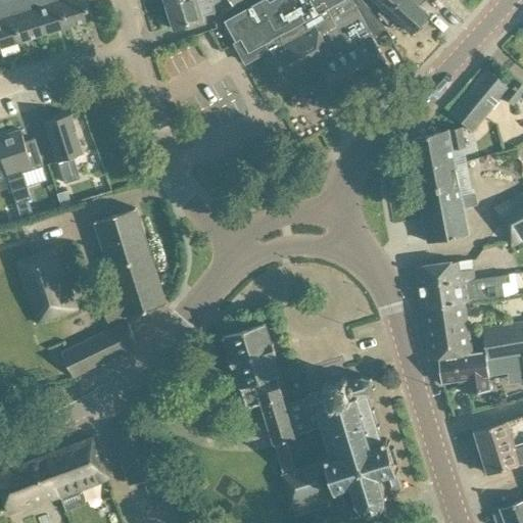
[(0,0),(0,47),(18,41),(4,0),(0,0)]
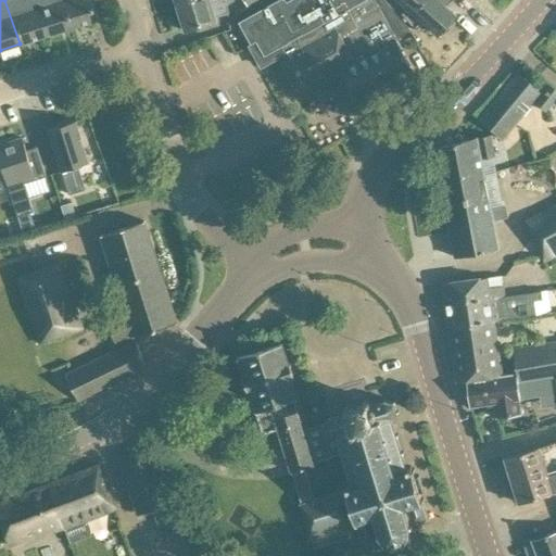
[(4,0),(20,43),(43,36),(32,0),(4,0)]
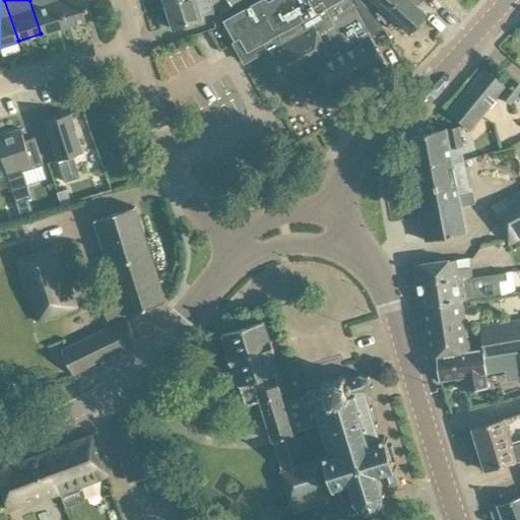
[(29,0),(41,34),(64,26),(56,0),(29,0)]
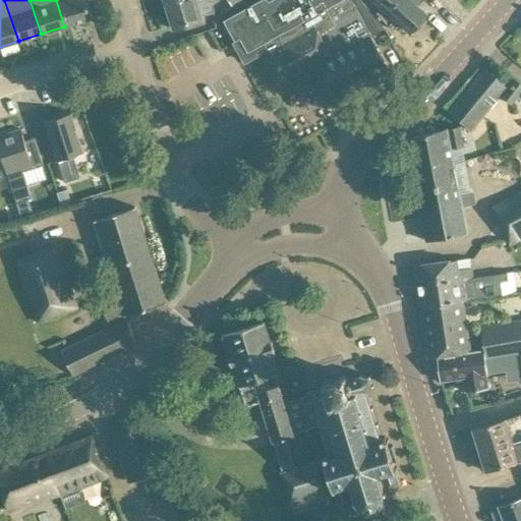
[(56,0),(64,26),(88,19),(81,0),(56,0)]
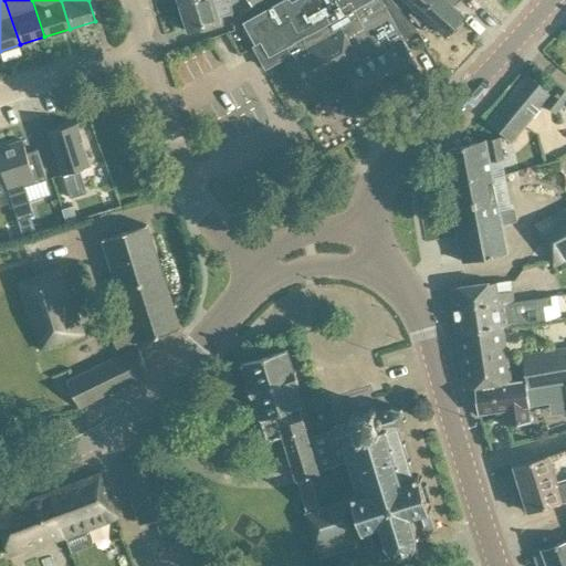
[(220,20),(217,10),(230,6),(228,0),(188,0),(179,3),(188,31),(220,20)]
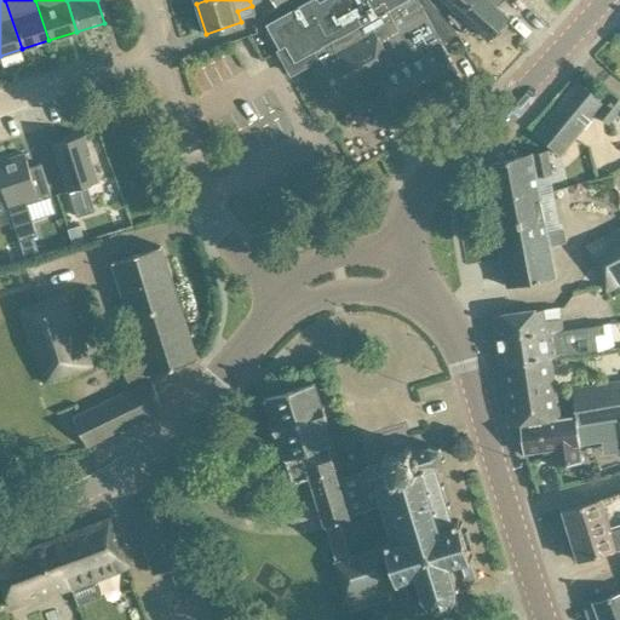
[(258,0),(268,12),(285,0),(258,0)]
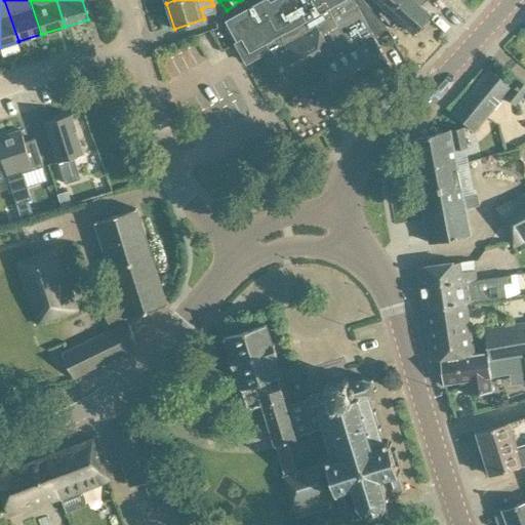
[(372,37),(386,30),(361,0),(273,0),(272,1),(270,0),(263,0),(252,5),(255,10),(235,22),(233,16),(226,21),(237,41),(242,39),(249,52),(264,45),(268,51),(264,54),(284,90),(322,69),(339,101),(393,71),(372,37)]
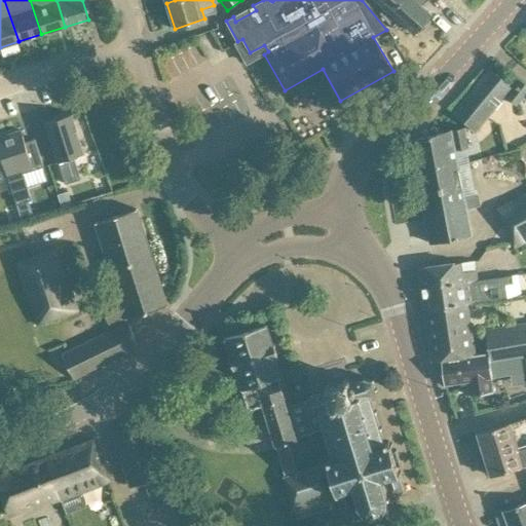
[(422,5),(427,0),(377,0),(386,7),(380,12),(397,30),(404,23),(415,34),(431,14),(422,5)]
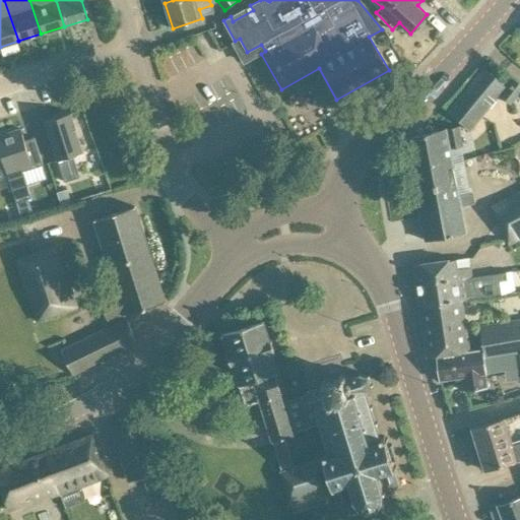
[(483,67),(447,112),(470,131),(500,95),(510,105),(519,91),(519,83),(504,71),(498,78),(483,67)]
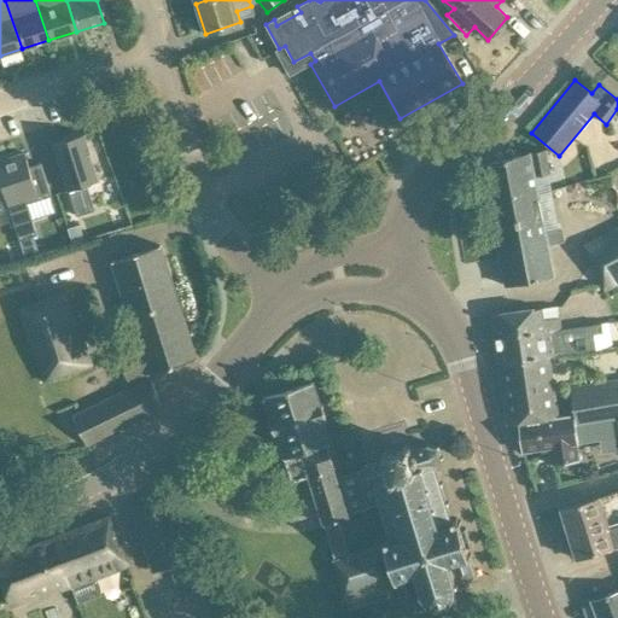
[(92,133),(62,143),(85,215),(103,209),(94,181),(106,178),(92,133)]
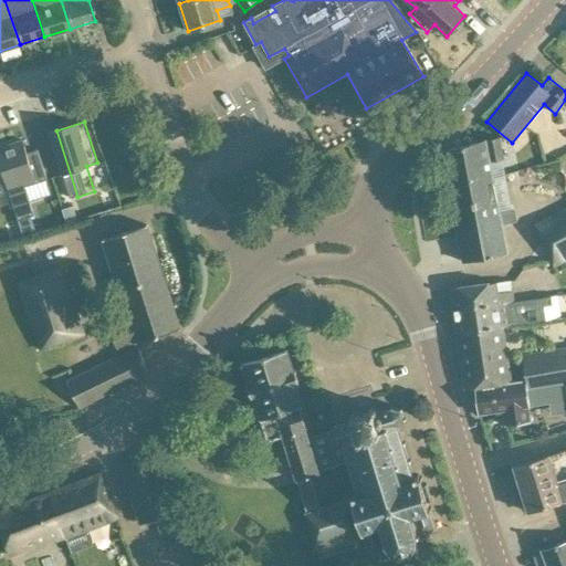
[(28,139),(0,147),(0,148),(21,215),(37,209),(29,186),(52,178),(43,149),(32,153),(28,139)]
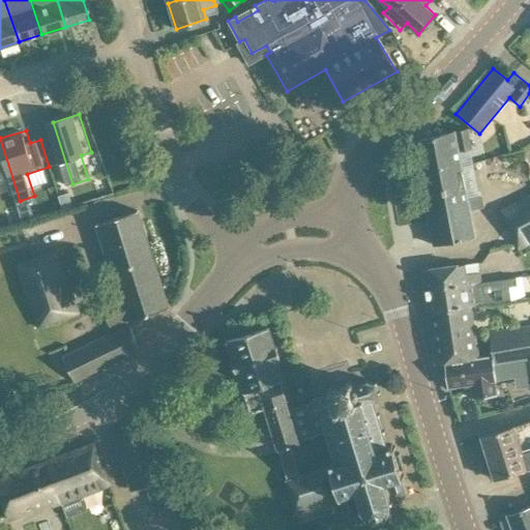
[(413,141),(418,167),(432,164),(433,170),(461,164),(459,151),(471,148),(468,130),(455,134),(455,133),(413,141)]
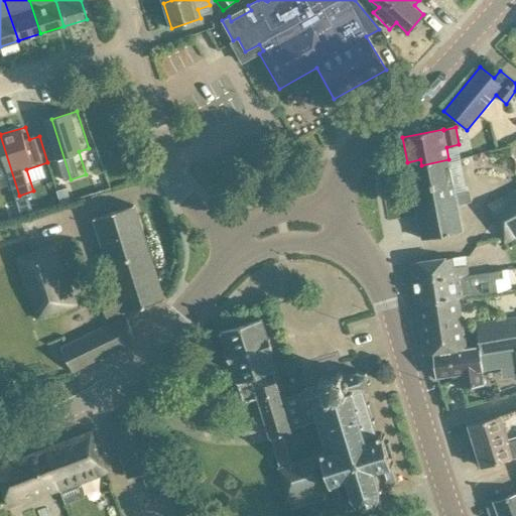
[(463,231),(458,204),(470,202),(468,188),(455,191),(448,159),(421,165),(420,159),(407,162),(422,239),(463,231)]
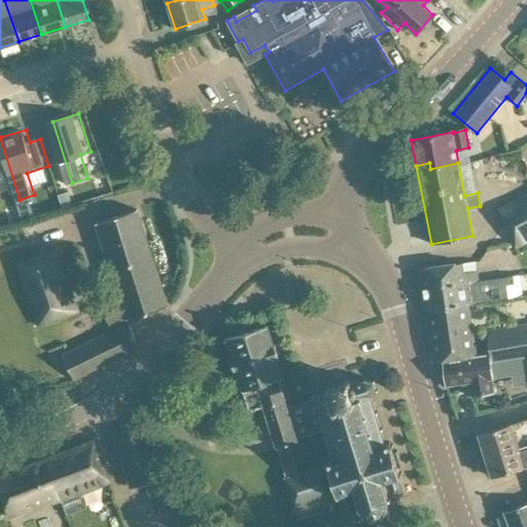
[(68,191),(58,195),(62,207),(71,204),(68,191)]
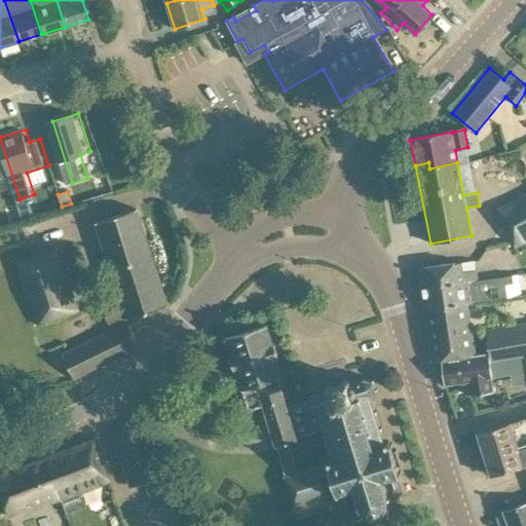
[(525,191),(495,208),(516,248),(525,241),(525,191)]
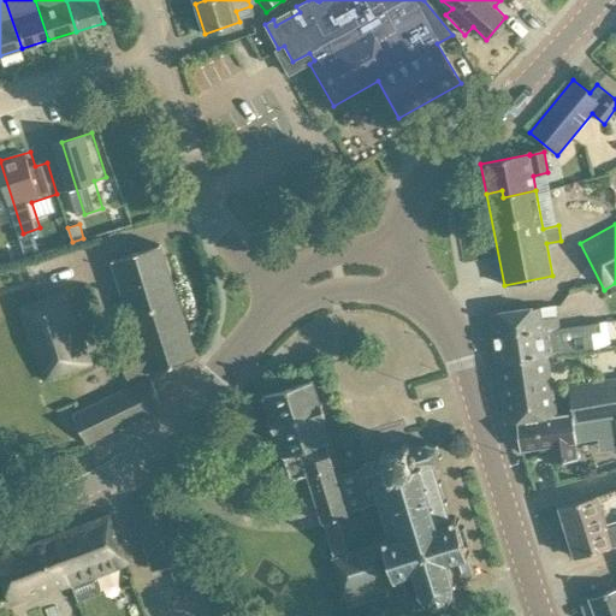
[(196,357),(160,244),(112,260),(141,349),(119,356),(126,379),(148,372),(148,373),(196,357)]
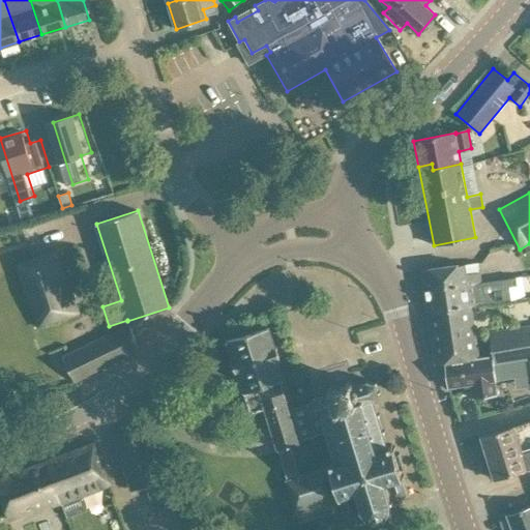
[(38,327),(78,313),(55,252),(16,266),(38,327)]
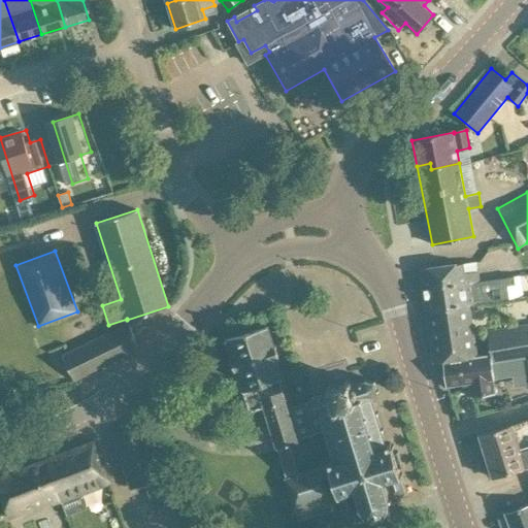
[(463,263),(421,269),(423,287),(455,283),(455,285),(480,282),(477,271),(464,273),(463,263)]
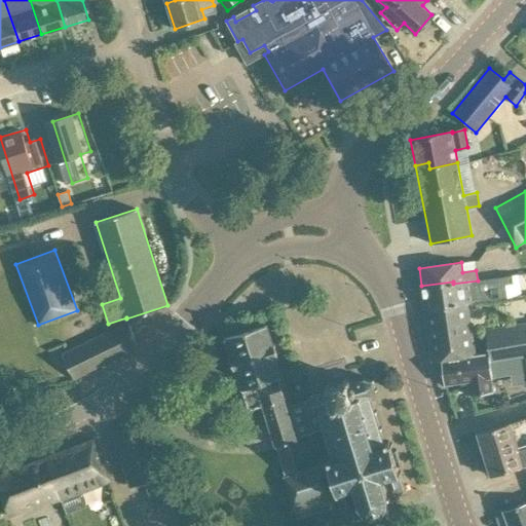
[(509,298),(506,284),(514,283),(513,275),(478,280),(453,284),(453,282),(421,286),(425,309),(466,303),(466,304),(467,304),(481,302),(509,298)]
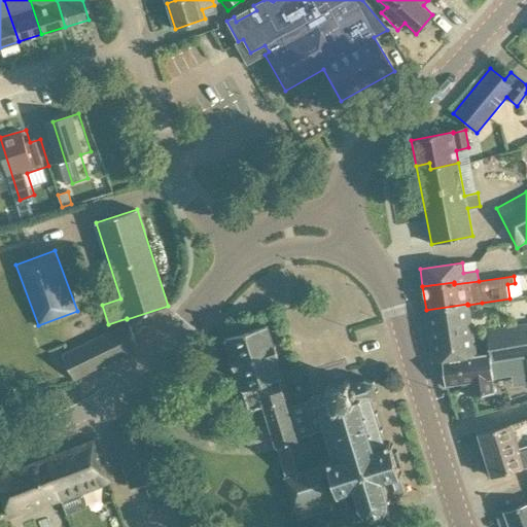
[(467,304),(426,310),(433,361),(442,360),(476,356),(468,305),(467,305),(467,304)]
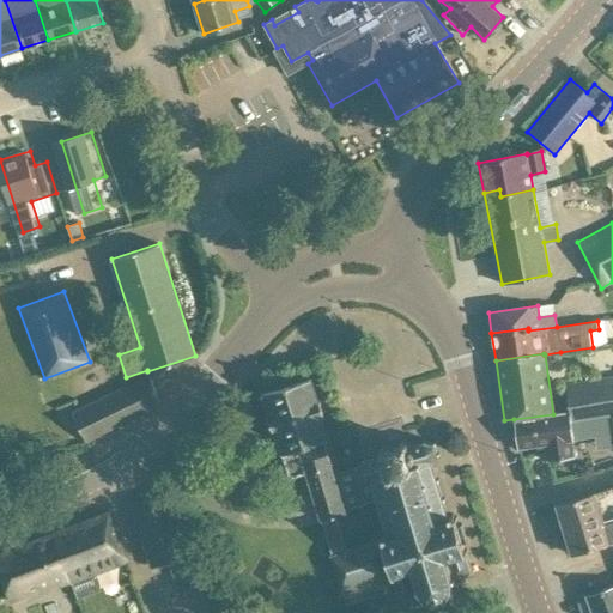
[(86,441),(159,405),(150,375),(72,413),(86,441)]
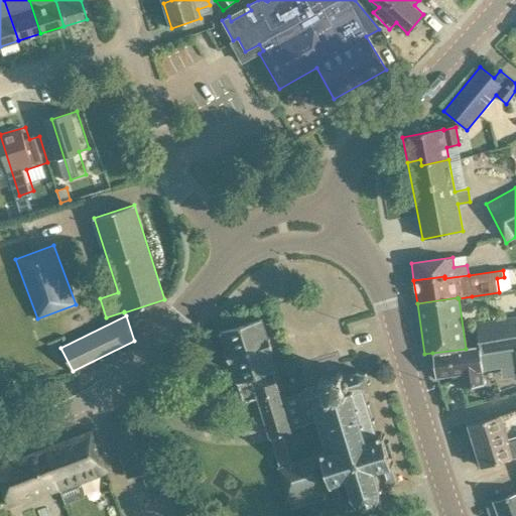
[(358,370),(343,375),(343,372),(318,379),(319,382),(317,382),(305,386),(299,393),(299,394),(281,400),(272,371),(278,370),(262,317),(221,331),(227,351),(231,361),(232,361),(238,381),(239,381),(245,401),(258,397),(270,437),(271,437),(280,467),(278,468),(287,497),(288,496),(292,508),(333,496),(336,507),(353,502),(355,505),(365,509),(377,505),(382,498),(383,487),(398,483),(392,463),(391,463),(389,458),(393,457),(389,441),(384,442),(381,433),(377,434),(363,387),(367,383),(369,383),(369,381),(367,373),(366,372),(358,370)]
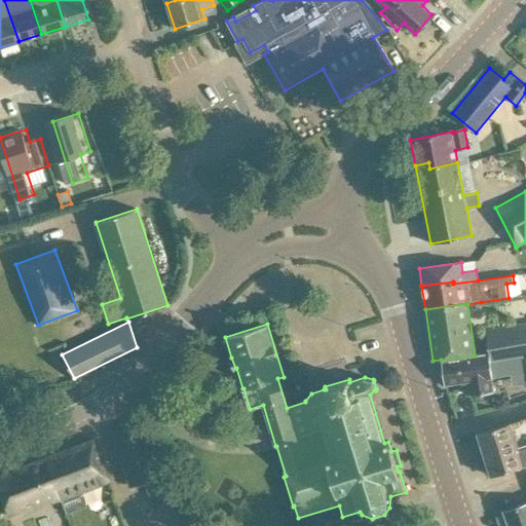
[(525,326),(484,334),(487,353),(488,362),(490,362),(522,355),(525,354),(525,326)]
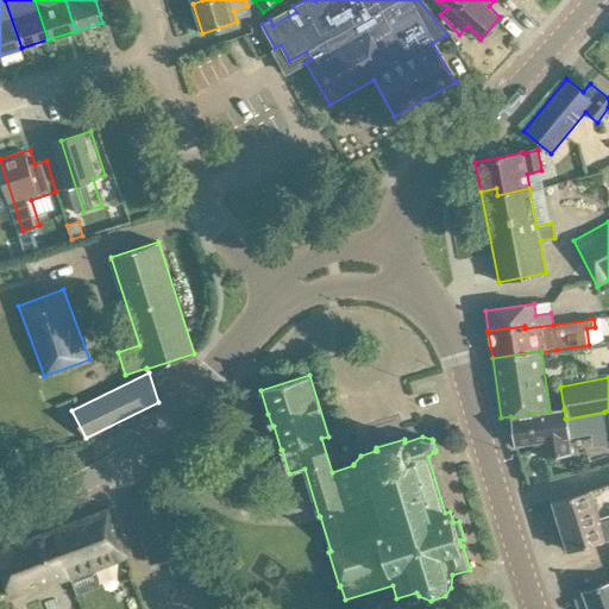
[(550,412),(510,416),(514,445),(541,441),(544,458),(570,454),(567,438),(570,438),(567,419),(565,419),(564,409),(550,412)]
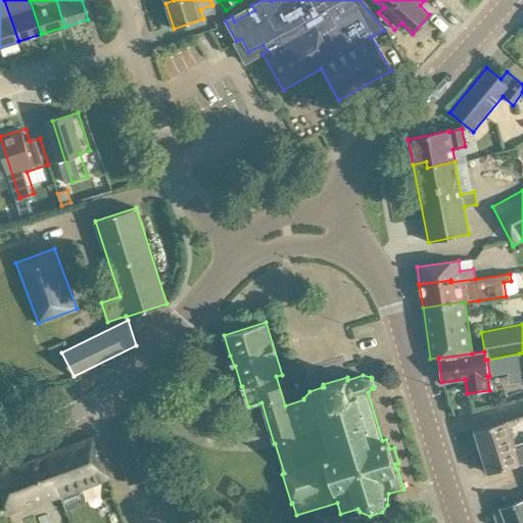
[(522,415),(475,430),(488,473),(522,462),(522,415)]
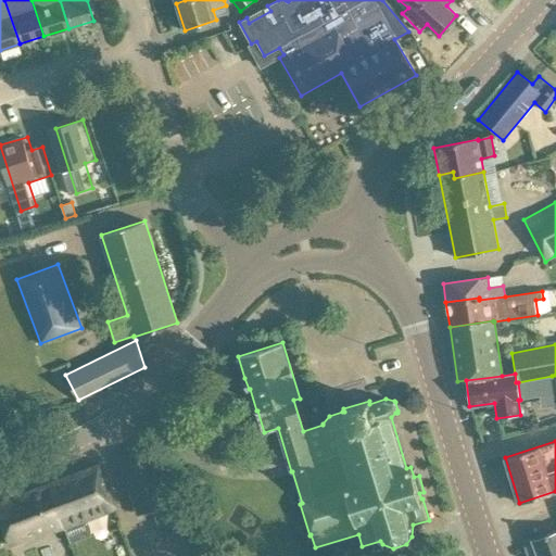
[(181,515),(155,444),(118,457),(139,513),(152,508),(158,522),(181,515)]
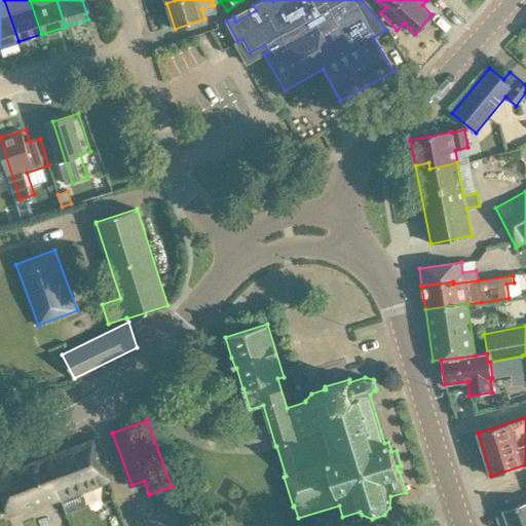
[(44,458),(60,499),(65,512),(81,505),(77,492),(109,480),(94,440),(44,458)]
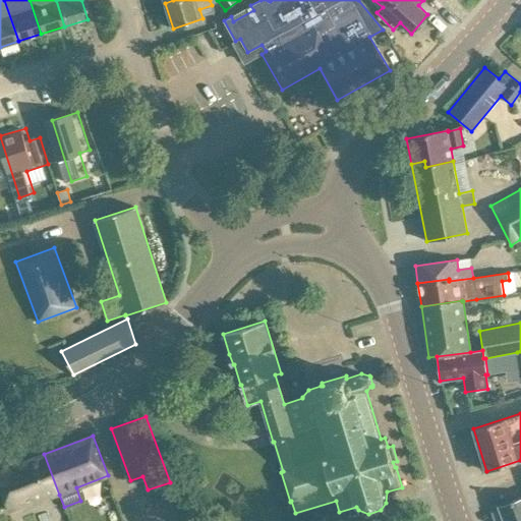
[(52,498),(59,495),(44,454),(0,470),(0,487),(9,511),(52,496),(52,498)]
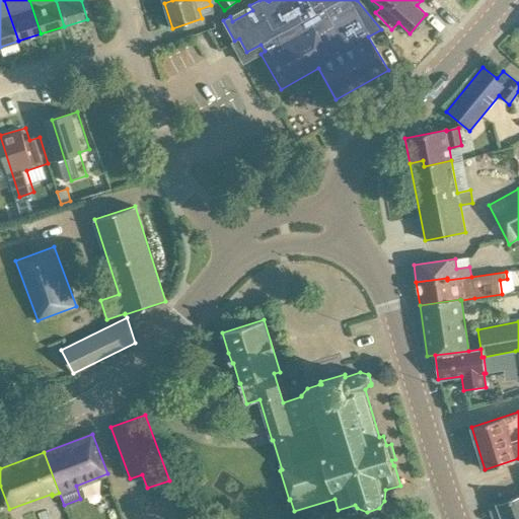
[(173,483),(153,492),(164,515),(183,506),(173,483)]
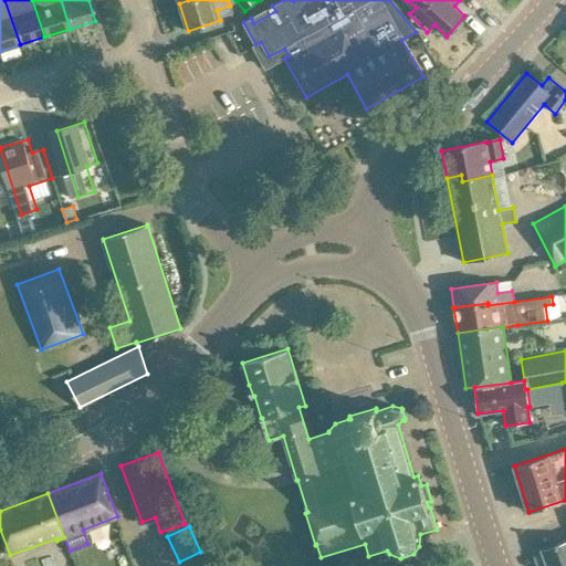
[(565,565),(565,541),(542,551),(546,565),(565,565)]
